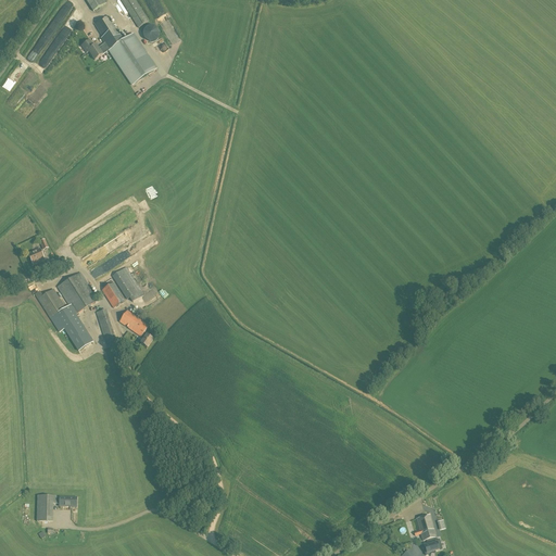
[(85,0),(93,12),(106,2),(104,0),(85,0)]
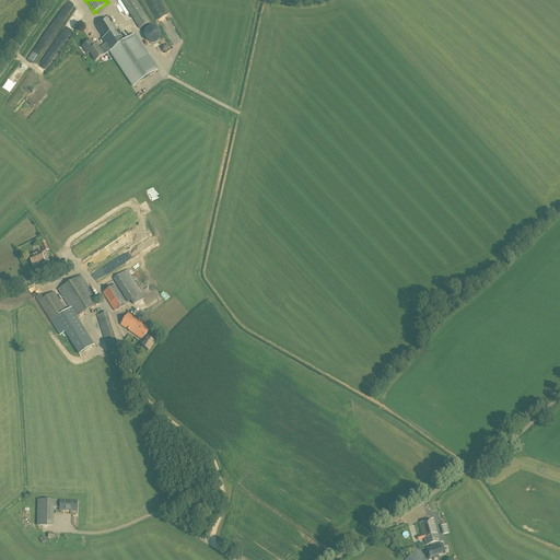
[(120,0),(139,28),(150,22),(136,0),(120,0)]
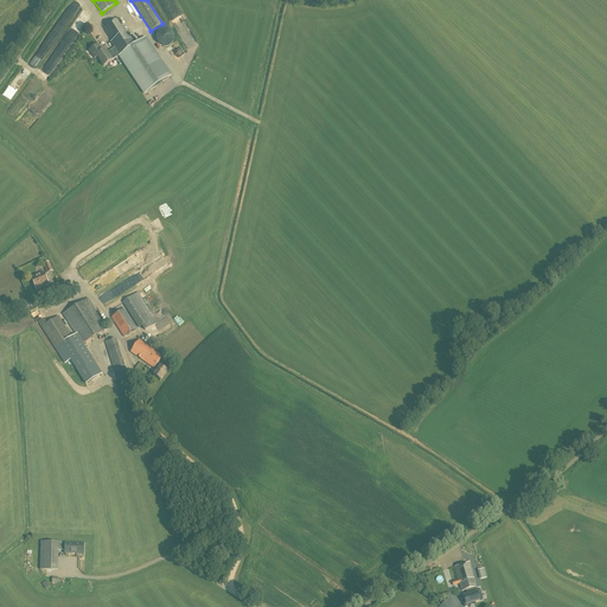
[(131,39),(127,33),(117,19),(103,27),(113,42),(112,42),(115,48),(107,53),(106,50),(103,51),(98,44),(89,50),(95,58),(97,57),(103,66),(113,61),(112,61),(119,56),(144,95),(172,76),(146,37),(135,44),(132,38),(131,39)]
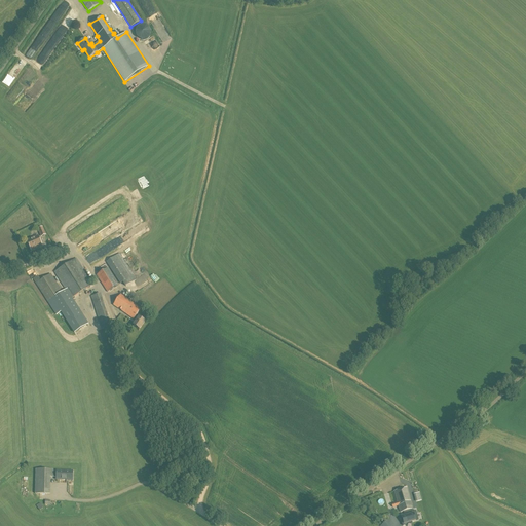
[(143,40),(144,40),(145,39),(146,39),(147,38),(148,37),(149,36),(149,35),(150,34),(150,33),(150,32),(149,30),(149,29),(148,28),(147,27),(146,27),(145,26),(144,26),(143,26),(141,26),(140,26),(139,27),(138,27),(137,28),(137,29),(136,30),(136,32),(136,33),(136,34),(136,35),(137,36),(137,37),(138,38),(139,39),(140,39),(141,40),(143,40)]
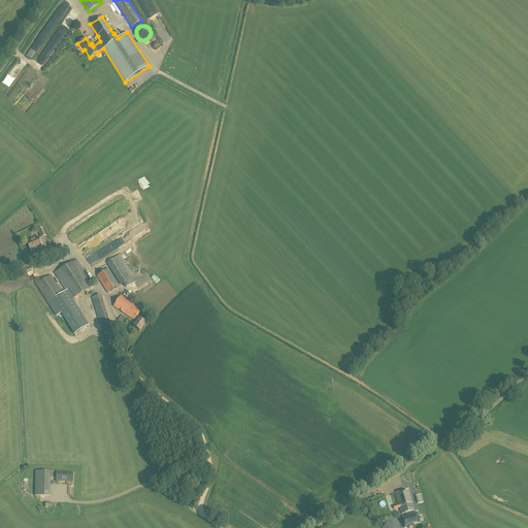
[(33,56),(46,38),(40,34),(27,52),(33,56)]
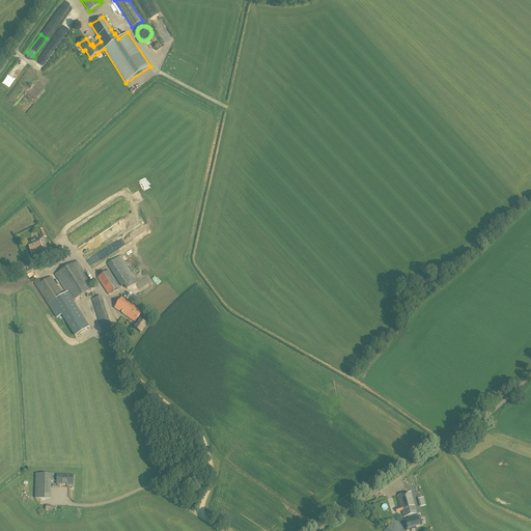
[(158,39),(150,44),(154,49),(161,45),(158,39)]
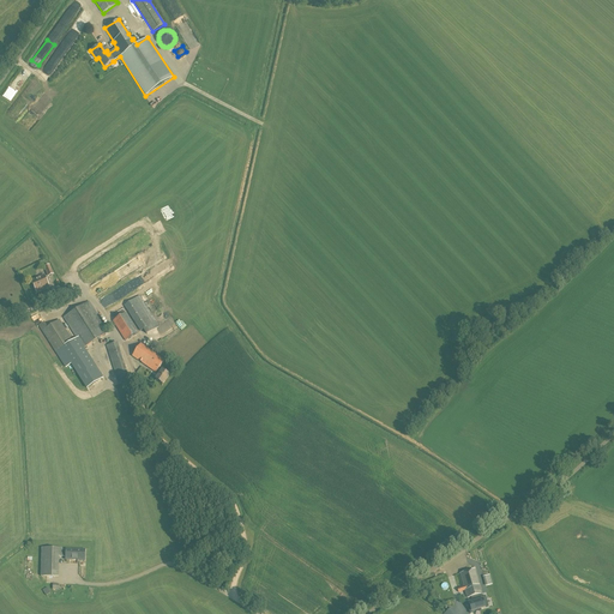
[(12,101),(26,78),(18,72),(4,95),(12,101)]
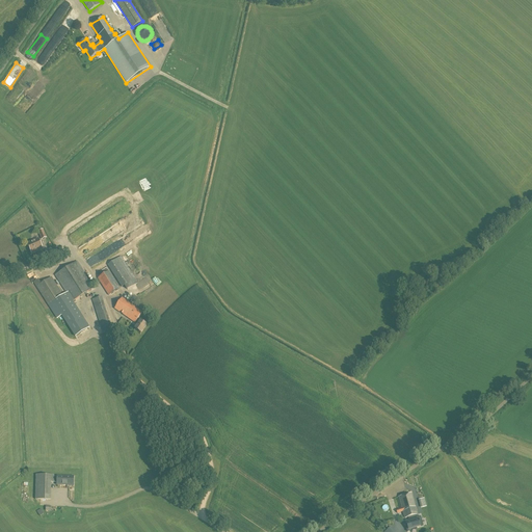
[(42,240),(47,238),(43,230),(37,232),(42,240)]
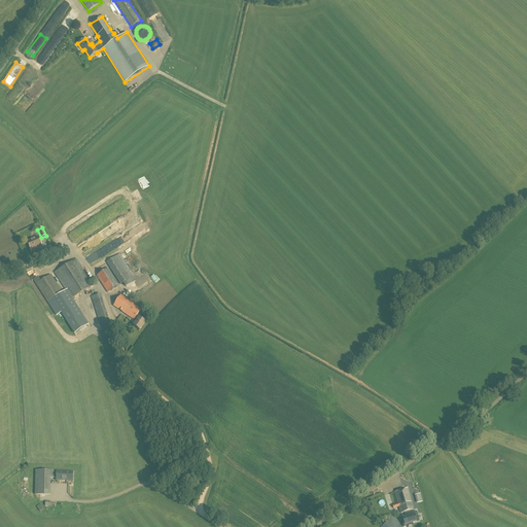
[(37,248),(42,246),(38,237),(27,241),(31,249),(37,246),(37,248)]
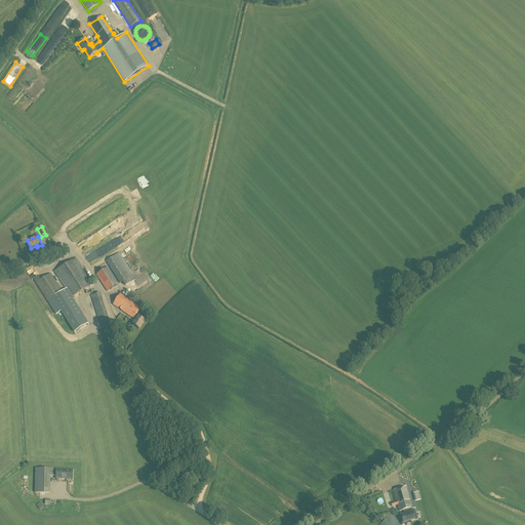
[(125,286),(136,279),(119,252),(114,256),(107,261),(120,283),(122,282),(125,286)]
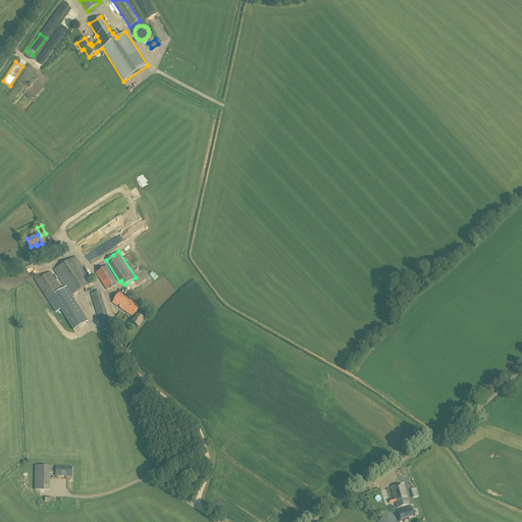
[(50,272),(40,279),(37,274),(33,276),(55,312),(60,309),(73,330),(88,321),(71,296),(93,282),(75,256),(54,270),(65,288),(61,290),(50,272)]
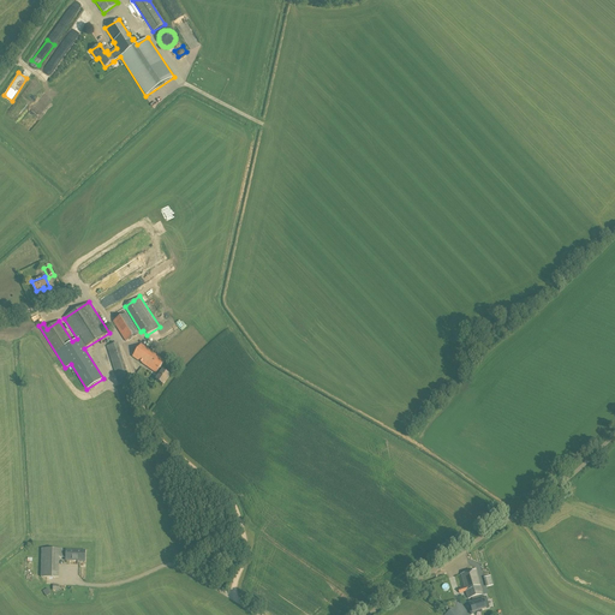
[(126,341),(138,333),(126,314),(113,322),(126,341)]
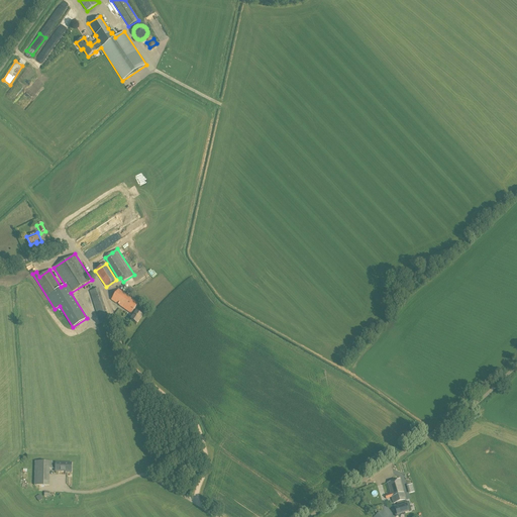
[(109,320),(100,293),(99,288),(89,292),(90,295),(91,294),(100,323),(109,320)]
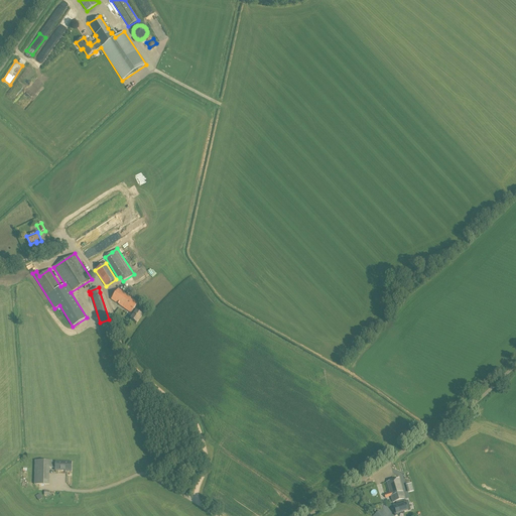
[(138,312),(134,309),(138,303),(118,289),(111,299),(131,313),(133,314),(131,318),(137,324),(142,315),(144,312),(140,310),(138,312)]
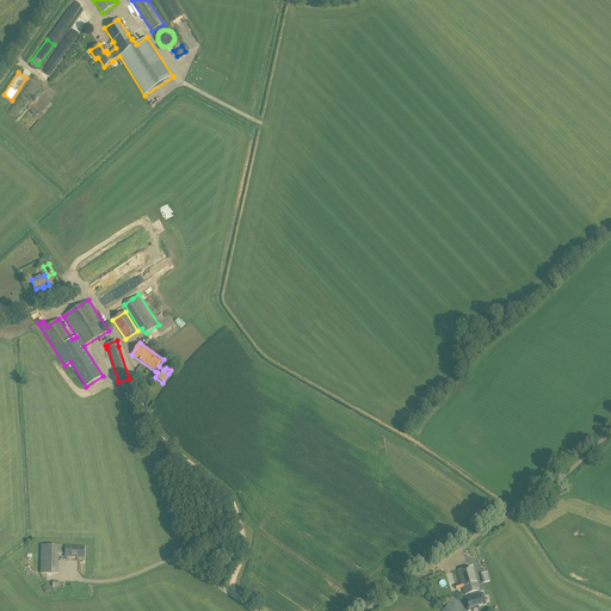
[(127,401),(131,423),(139,421),(136,413),(140,412),(137,399),(127,401)]
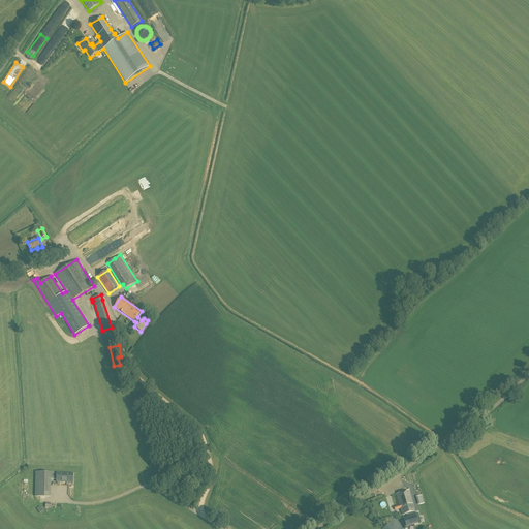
[(57,474),(54,474),(54,472),(36,472),(35,496),(50,497),(51,479),(54,479),(54,478),(57,478),(57,481),(68,483),(73,483),(73,473),(57,473),(57,474)]
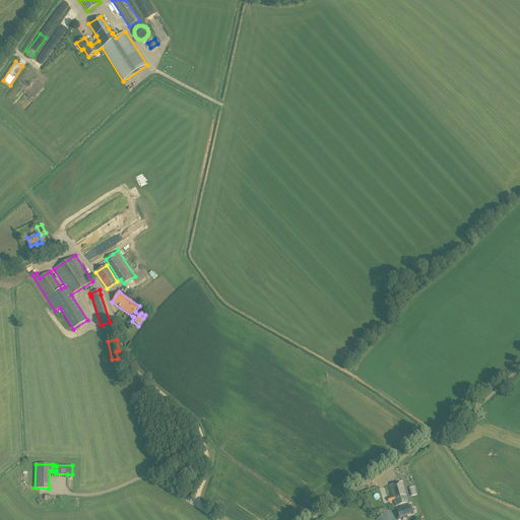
[(407,503),(402,482),(390,485),(393,498),(387,499),(388,502),(394,501),(396,507),(400,506),(401,509),(397,511),(398,514),(397,514),(398,519),(407,517),(407,515),(413,513),(412,509),(411,507),(412,507),(411,505),(407,506),(407,504),(407,503)]
